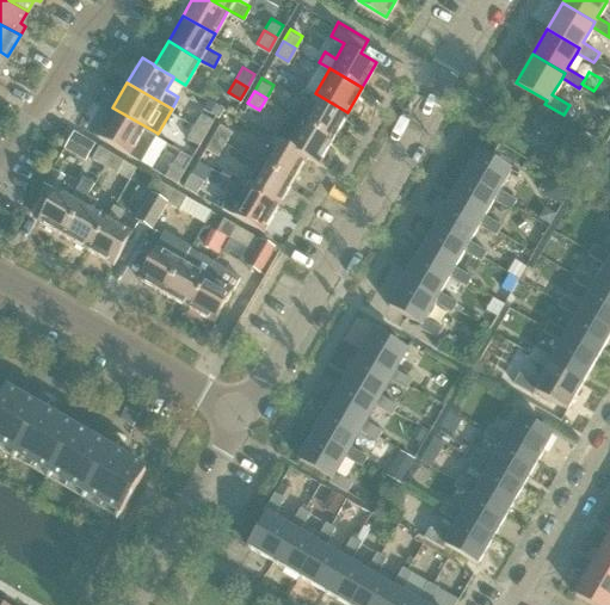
[(333,136),(347,112),(315,93),(308,106),(300,103),(293,105),(289,111),(333,136)]
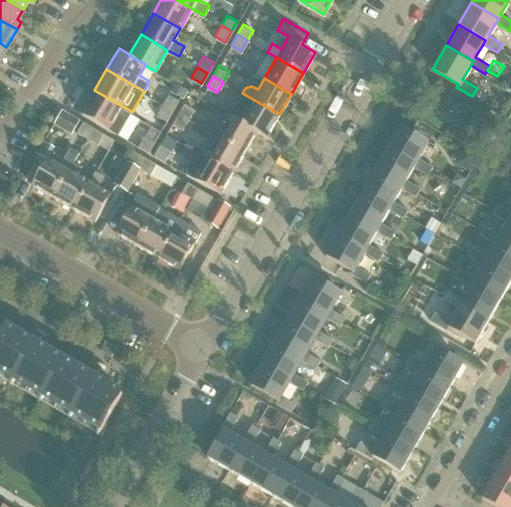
[(171,88),(183,96),(188,89),(175,81),(171,88)]
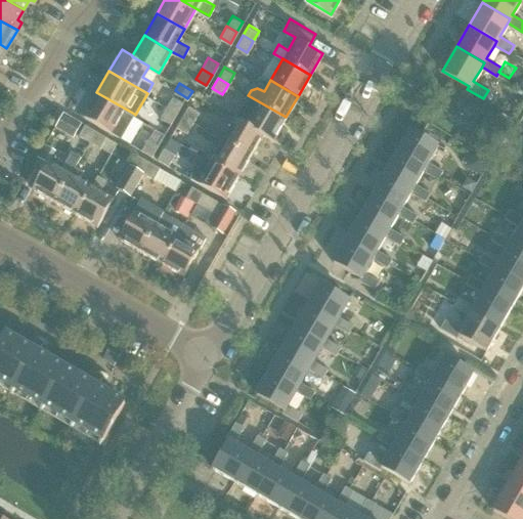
[(129,124),(134,114),(96,92),(84,114),(112,130),(122,136),(129,124)]
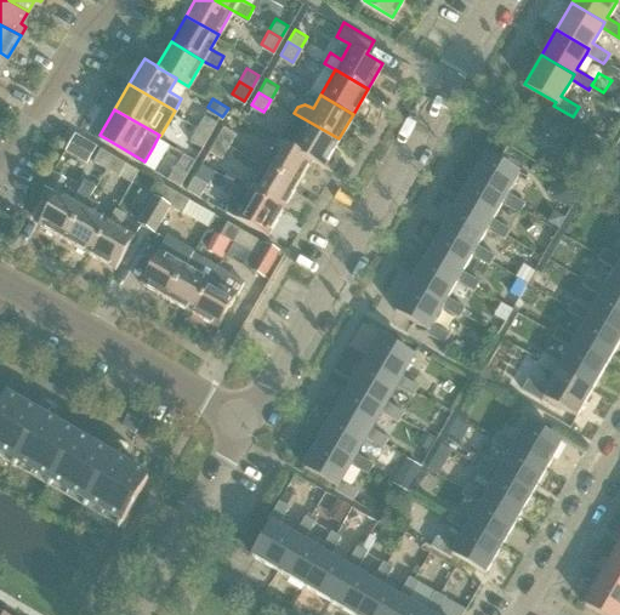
[(205,112),(198,124),(210,131),(217,119),(205,112)]
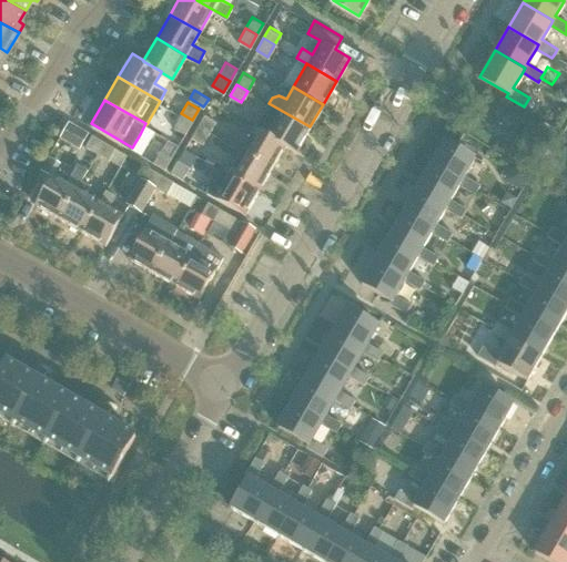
[(310,126),(269,103),(269,102),(255,125),(267,132),(266,132),(285,143),(284,144),(296,151),(310,126)]
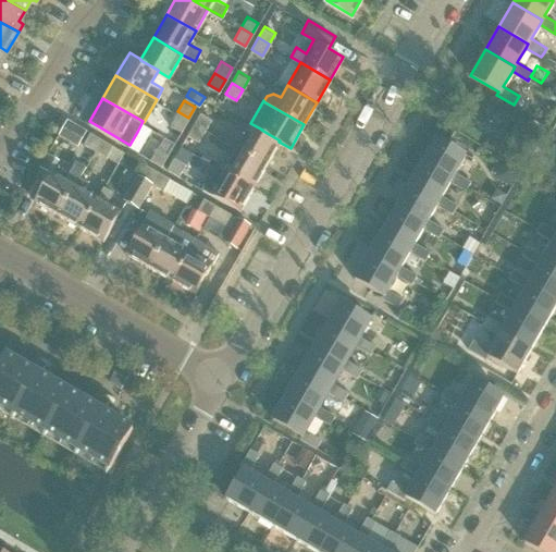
[(194,121),(206,127),(212,117),(200,110),(194,121)]
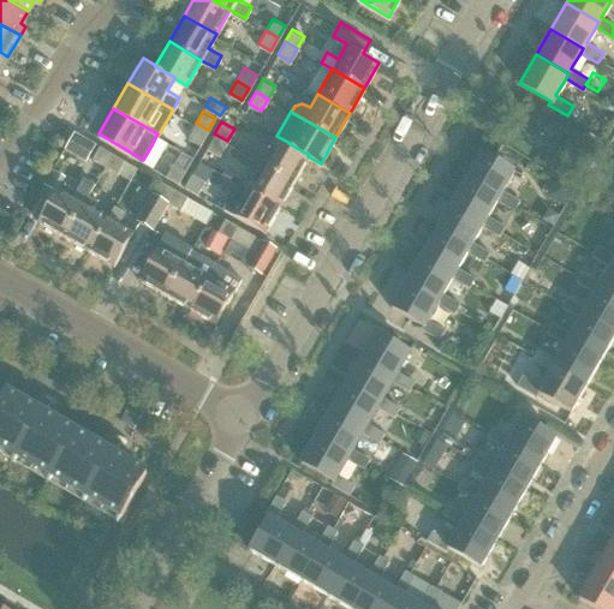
[(201,142),(208,130),(196,123),(189,135),(201,142)]
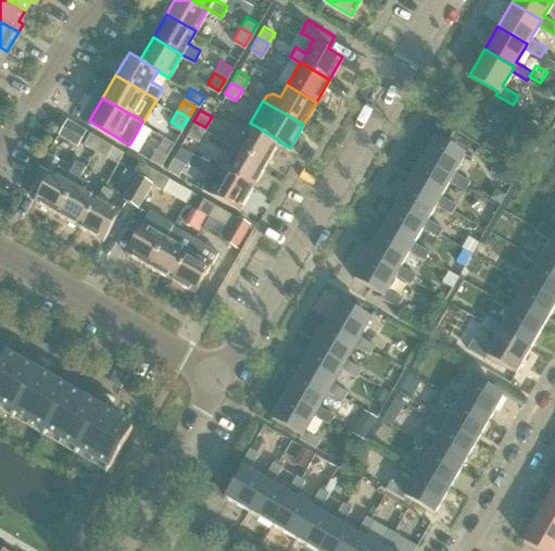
[(77,143),(86,127),(67,115),(62,125),(61,125),(58,132),(77,143)]
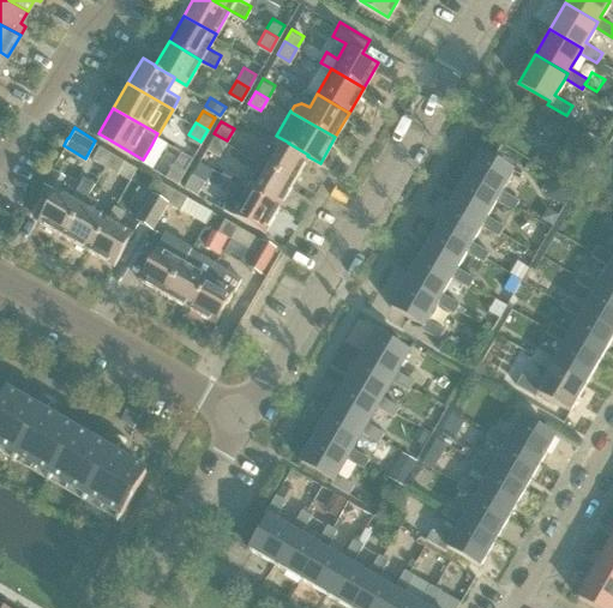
[(589,130),(584,138),(594,144),(599,136),(589,130)]
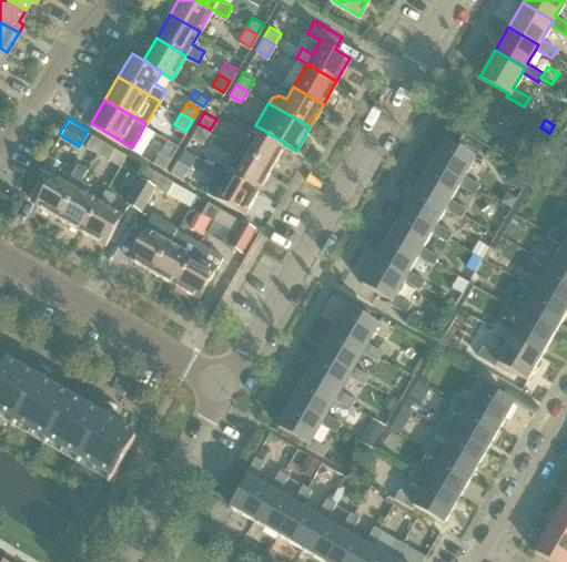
[(210,130),(198,123),(191,134),(203,141),(210,130)]
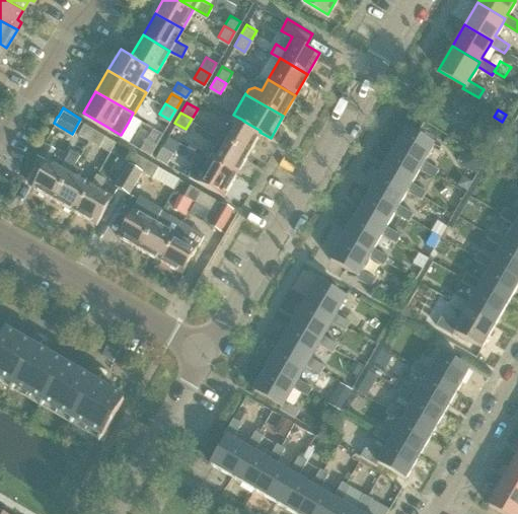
[(248,152),(260,132),(261,131),(243,121),(244,121),(233,115),(221,136),(248,152)]
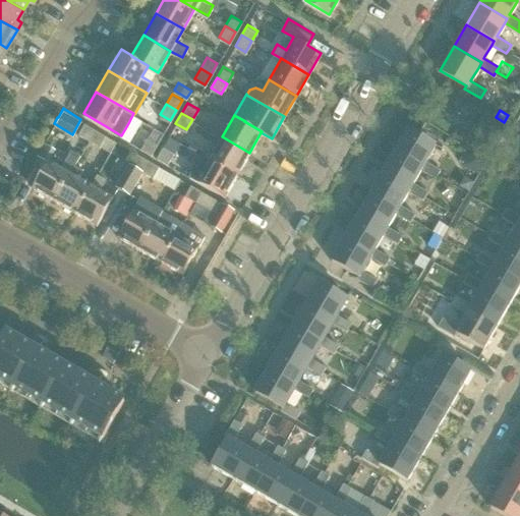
[(89,137),(95,127),(84,121),(78,131),(89,137)]
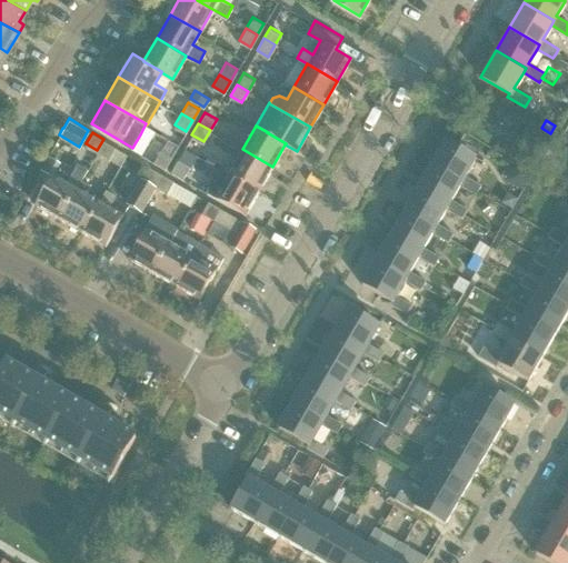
[(103,139),(97,150),(109,157),(116,146),(103,139)]
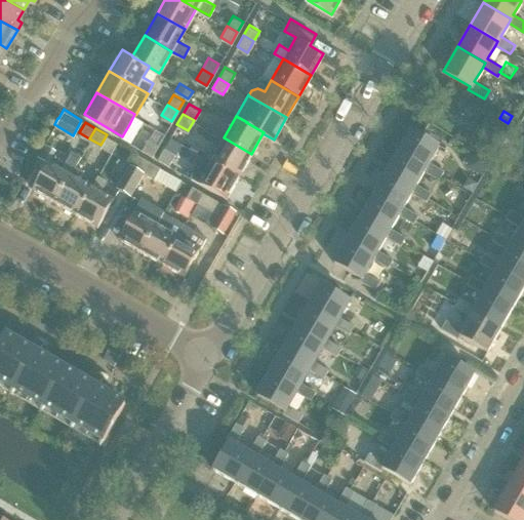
[(409,128),(397,150),(427,166),(424,170),(437,178),(440,174),(442,170),(429,162),(439,145),(409,128)]
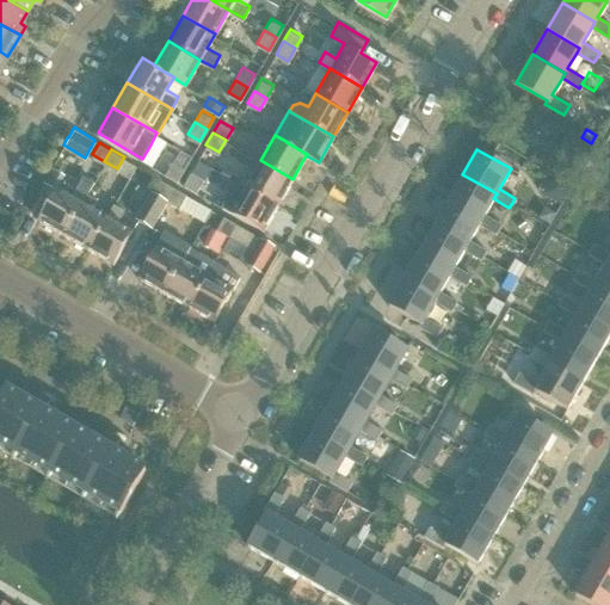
[(178,179),(185,166),(172,159),(165,172),(178,179)]
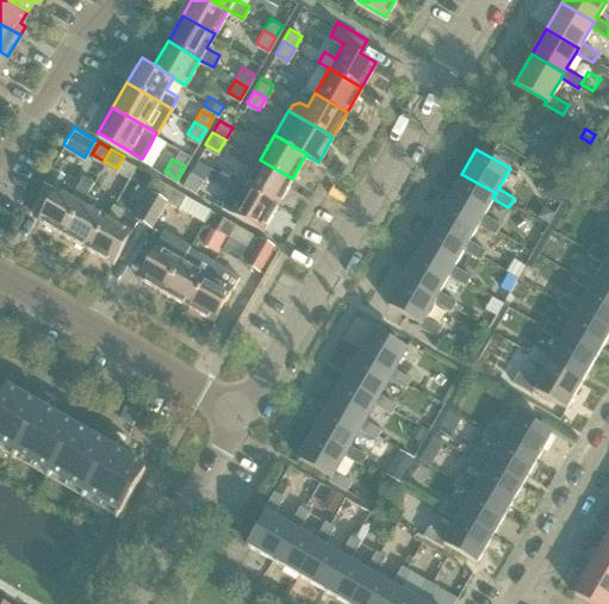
[(278,203),(292,179),(260,160),(246,185),(278,203)]
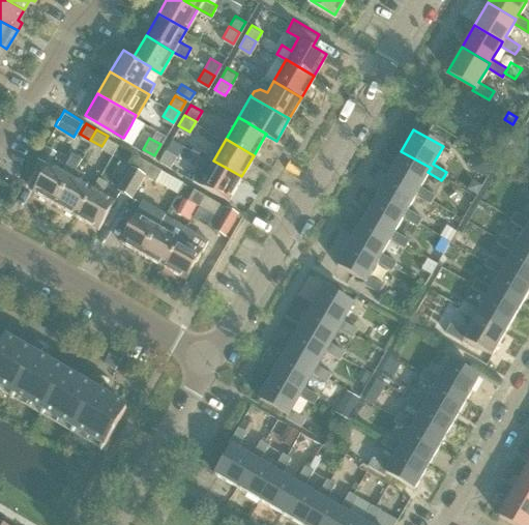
[(46,143),(38,154),(50,161),(56,149),(46,143)]
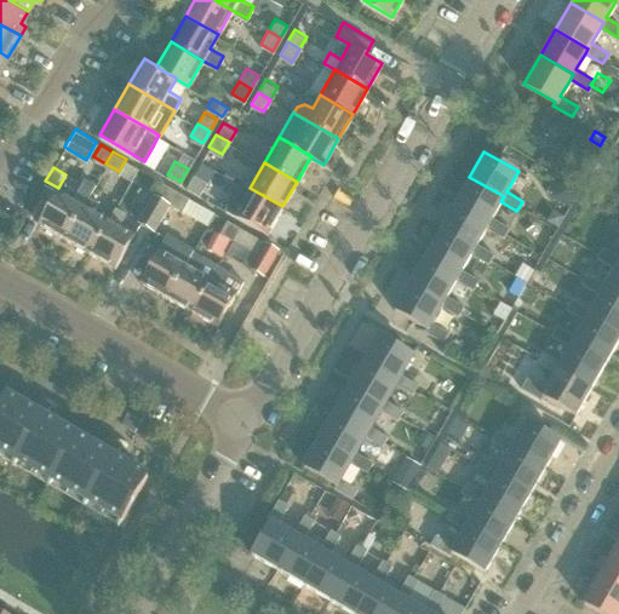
[(194,172),(187,185),(199,193),(207,179),(206,179),(194,172)]
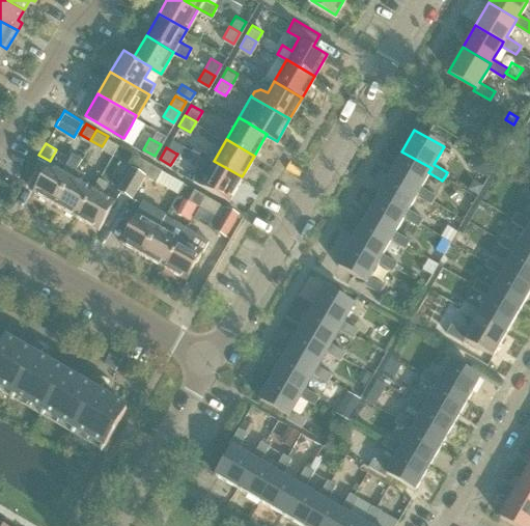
[(77,164),(78,165),(82,156),(73,150),(62,168),(50,161),(33,189),(55,201),(77,164)]
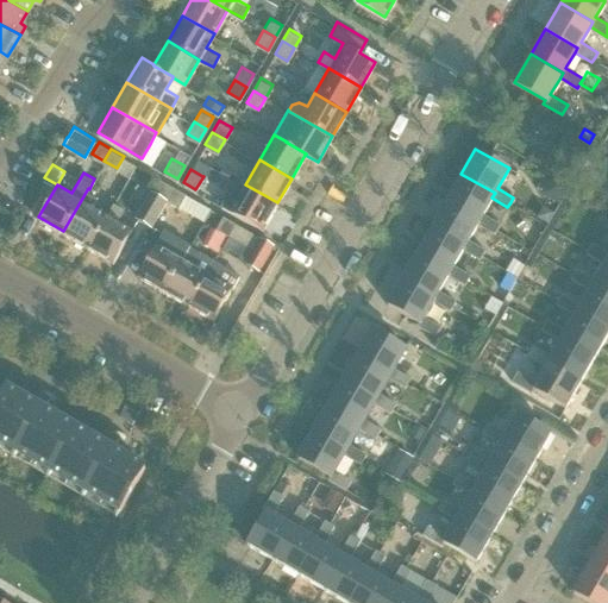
[(461,174),(446,199),(480,219),(477,224),(493,233),(495,227),(499,223),(482,214),(491,198),(495,193),(461,174)]
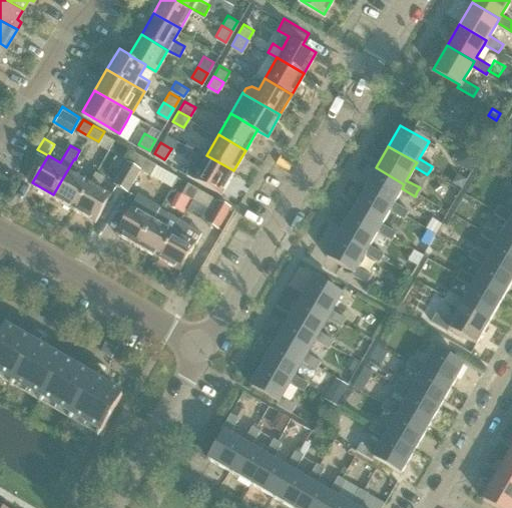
[(140,166),(146,155),(135,149),(130,159),(127,158),(113,180),(127,188),(128,189),(141,166),(140,166)]
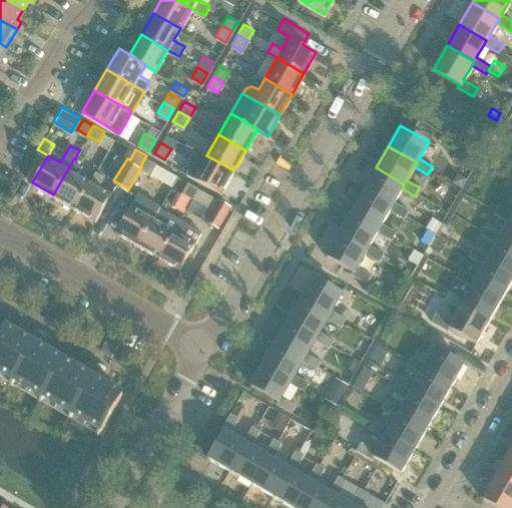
[(233,170),(206,155),(197,149),(185,171),(220,192),(233,170)]
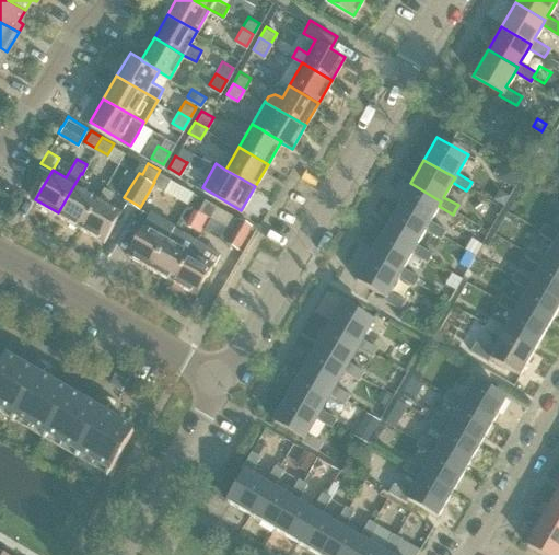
[(194,191),(171,177),(171,176),(160,170),(153,182),(154,182),(187,201),(194,191)]
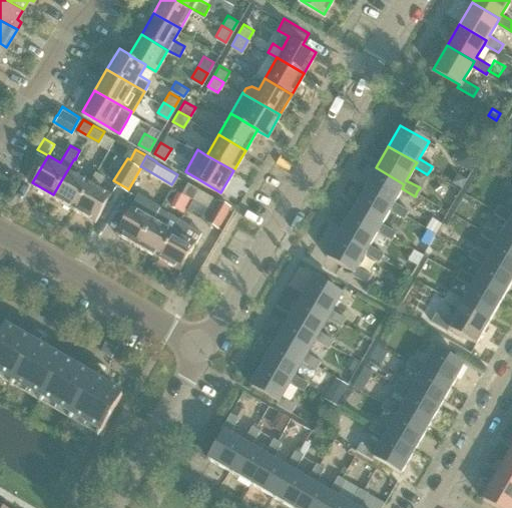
[(82,164),(75,159),(74,158),(53,194),(74,206),(90,179),(78,172),(82,164)]
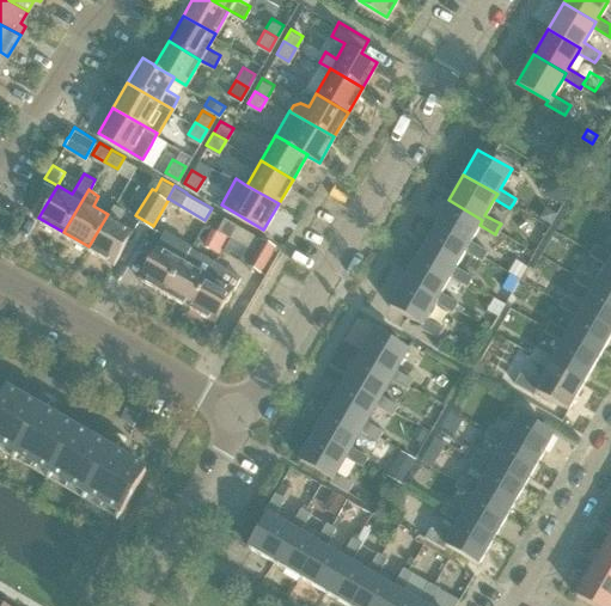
[(448,200),(433,225),(468,245),(464,250),(481,259),(483,255),(486,250),(470,240),(480,225),(482,220),(448,200)]
